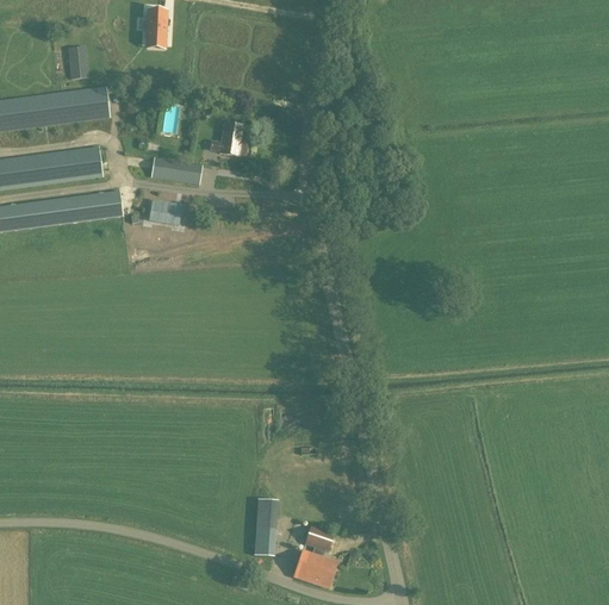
[(147,7),(145,38),(165,38),(166,7),(147,7)]
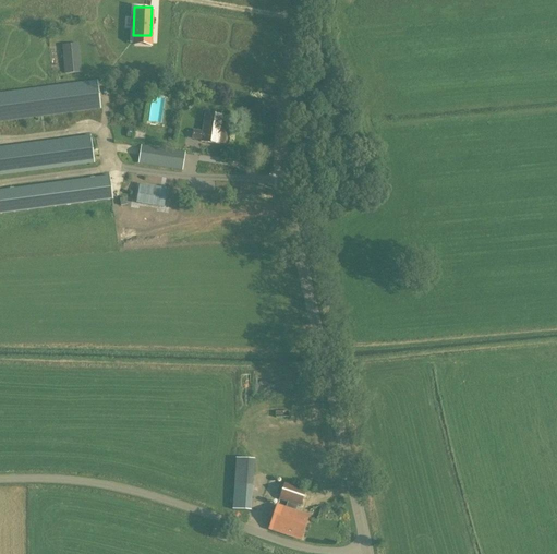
[(63,71),(81,69),(77,39),(60,41),(63,71)]
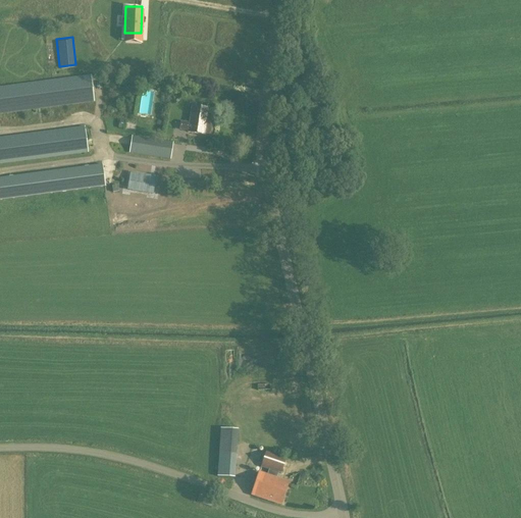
[(0,110),(93,99),(90,72),(0,84),(0,110)]
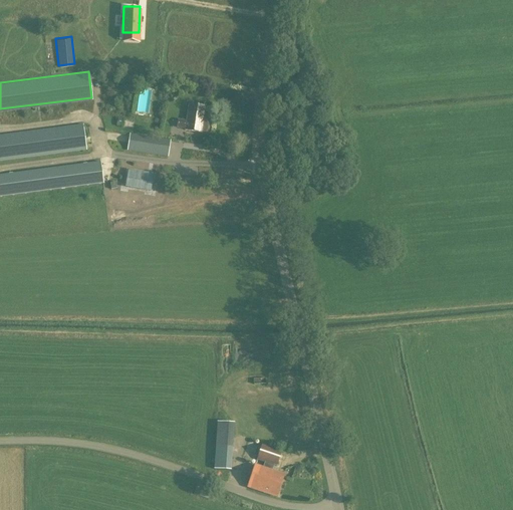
[(200,130),(201,129),(204,129),(206,126),(207,120),(205,118),(202,117),(202,116),(201,116),(203,103),(188,101),(186,118),(177,117),(176,123),(185,125),(184,126),(200,130)]
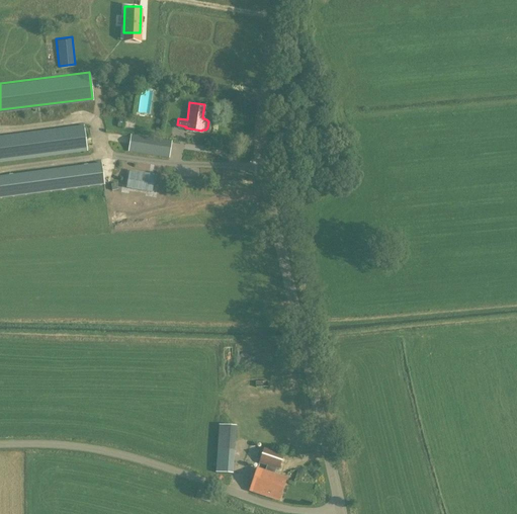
[(0,159),(86,148),(83,122),(0,133),(0,159)]
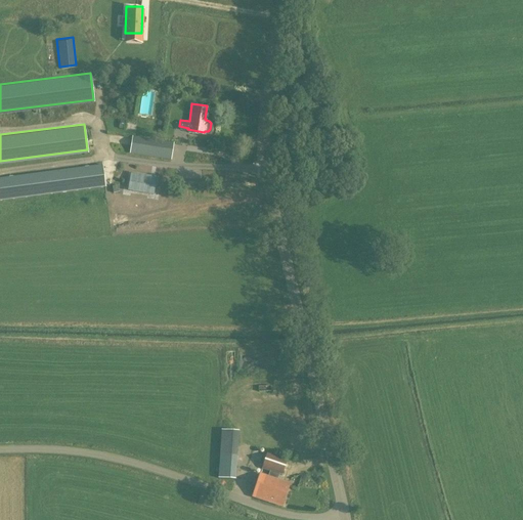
[(131,133),(128,150),(170,158),(172,140),(131,133)]
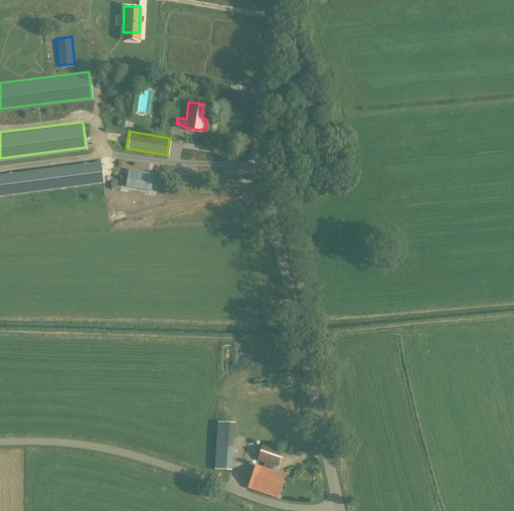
[(0,194),(103,181),(100,159),(0,171),(0,194)]
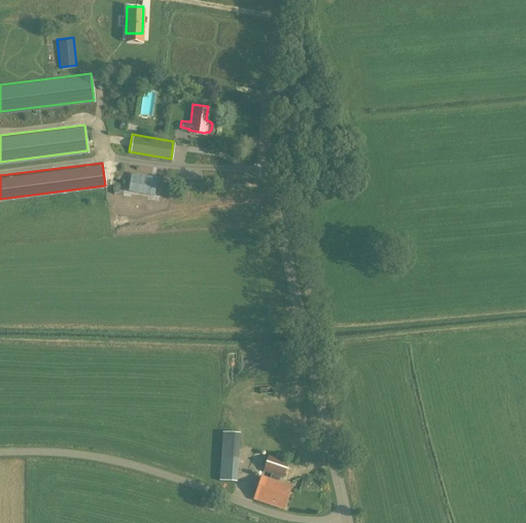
[(155,185),(156,177),(132,173),(129,189),(148,193),(149,184),(155,185)]
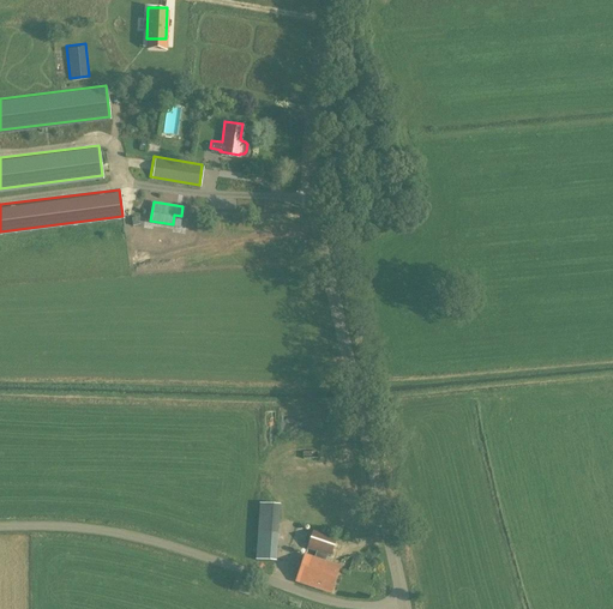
[(136,212),(130,213),(132,229),(139,228),(136,212)]
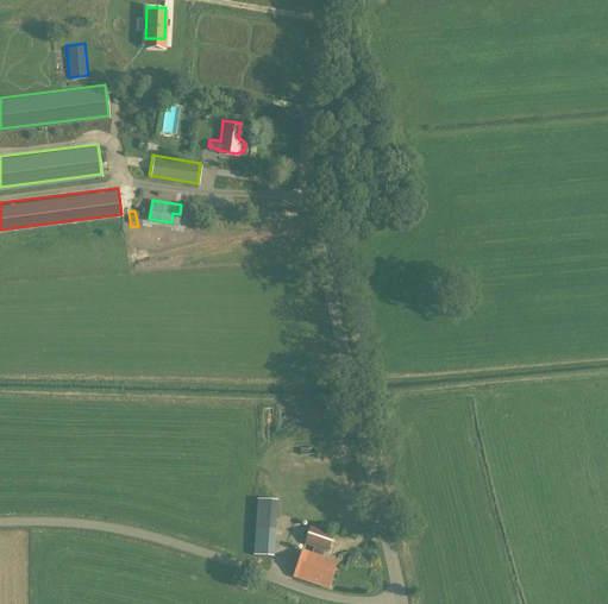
[(254,526),(252,545),(251,552),(273,553),(273,546),(275,515),(276,498),(256,496),(254,526)]
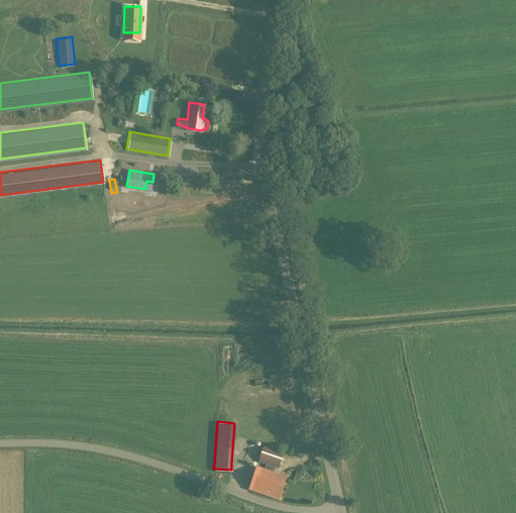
[(265,462),(263,468),(254,465),(247,487),(278,496),(285,475),(273,471),(275,465),(277,466),(282,450),(263,444),(256,459),(265,462)]
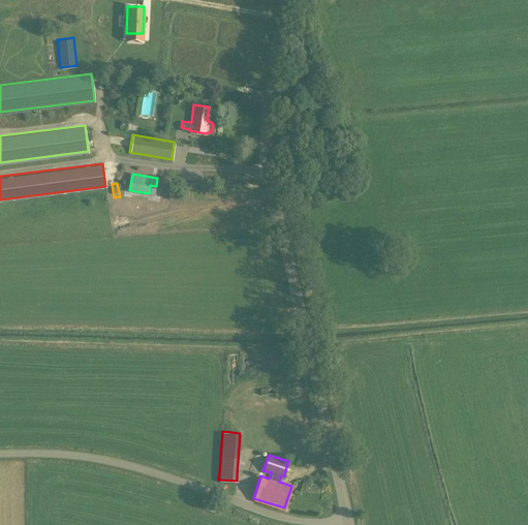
[(213,510),(218,498),(203,492),(198,504),(213,510)]
